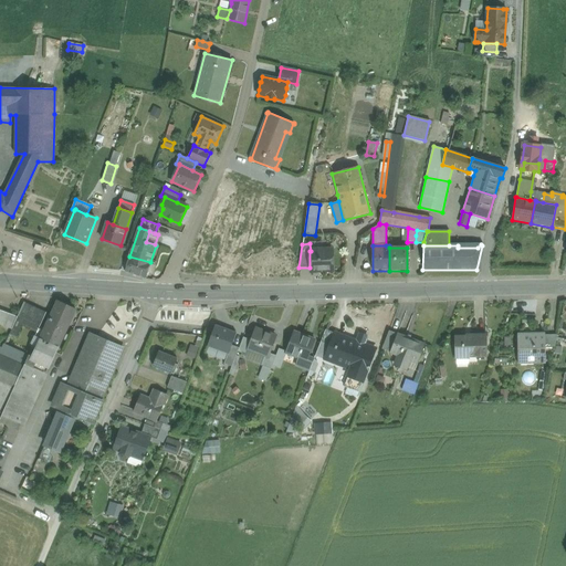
[(311,251),(310,251),(310,268),(311,272),(333,271),(333,250),(311,251)]
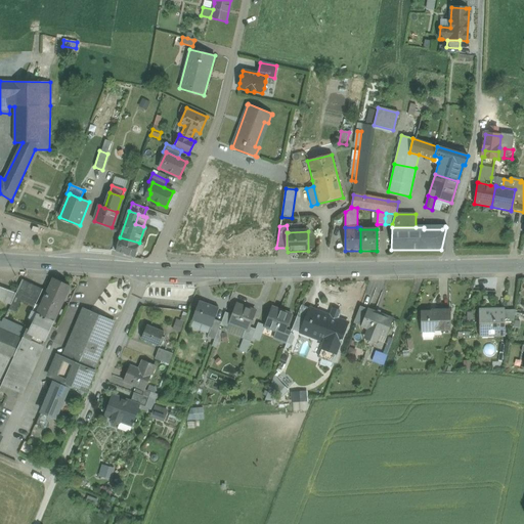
[(139,243),(120,237),(116,252),(135,258),(140,243),(139,243)]
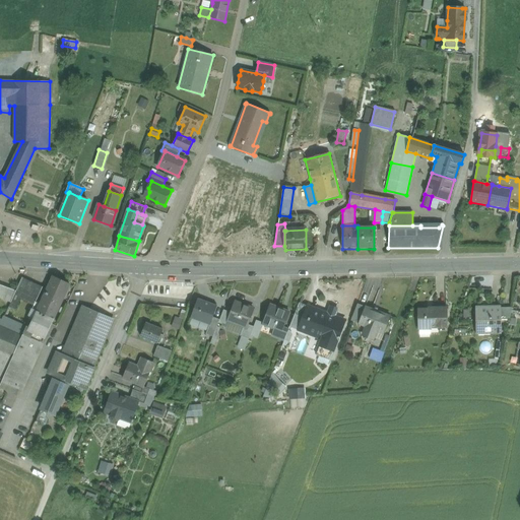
[(41,305),(37,311),(54,319),(69,284),(53,277),(41,305)]
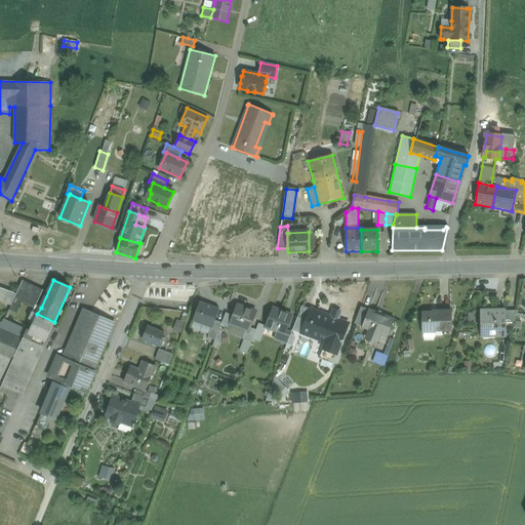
[(43,290),(23,281),(16,294),(11,306),(8,311),(15,313),(23,296),(37,303),(43,290)]
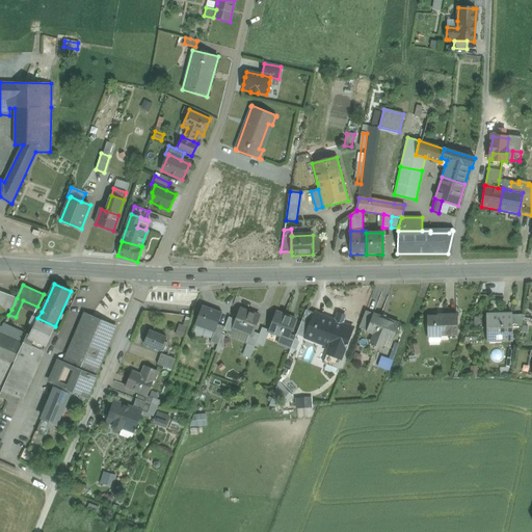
[(17,298),(0,291),(0,304),(11,310),(17,298)]
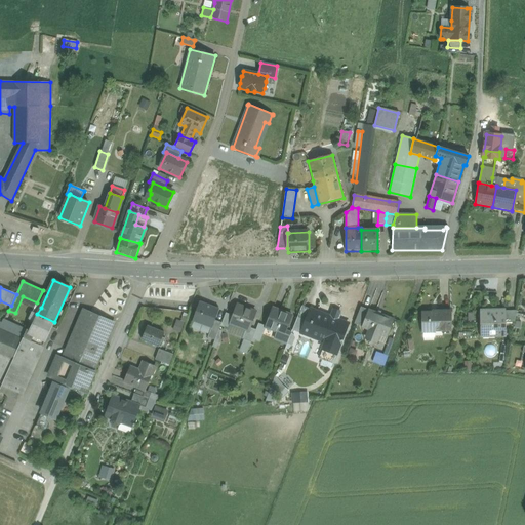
[(37,303),(23,296),(15,313),(34,322),(37,314),(41,308),(36,306),(37,303)]
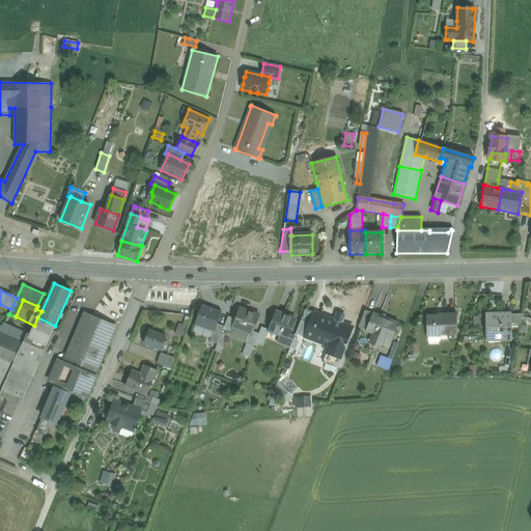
[(221,312),(202,305),(195,325),(214,332),(215,332),(217,325),(221,312)]
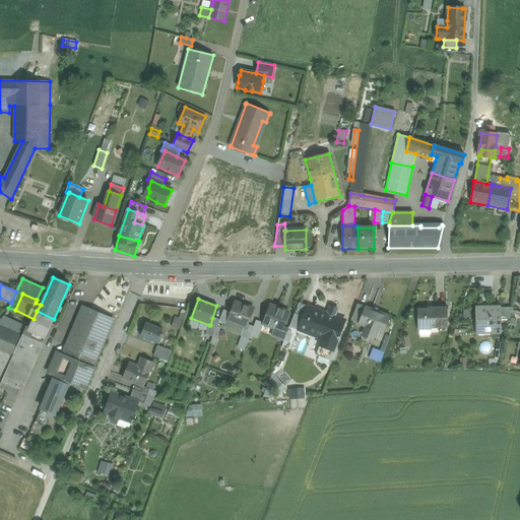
[(253,309),(235,302),(231,313),(228,321),(229,321),(243,326),(246,327),(247,325),(253,309)]
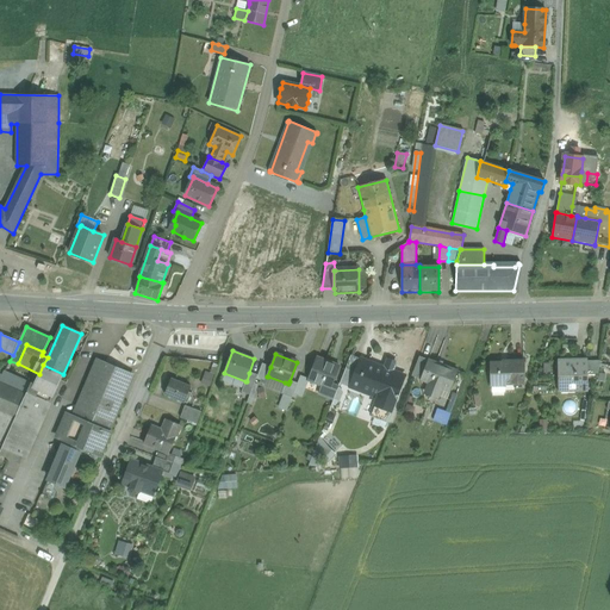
[(419,356),(414,373),(422,377),(428,360),(419,356)]
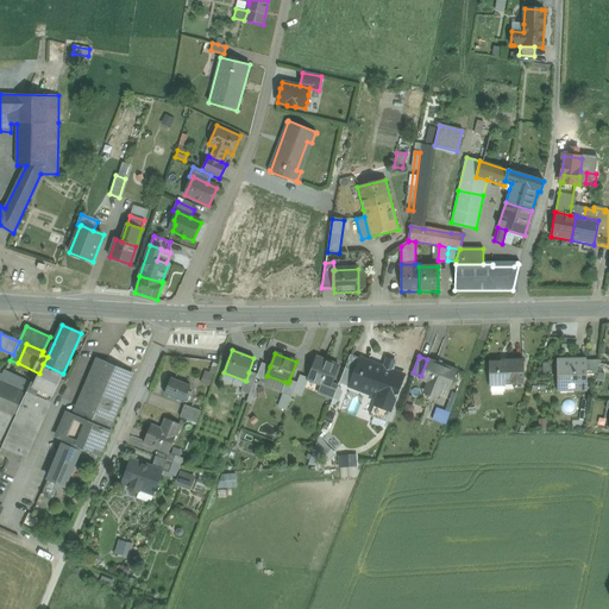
[(338,366),(316,358),(308,380),(321,384),(330,388),(331,384),(338,366)]
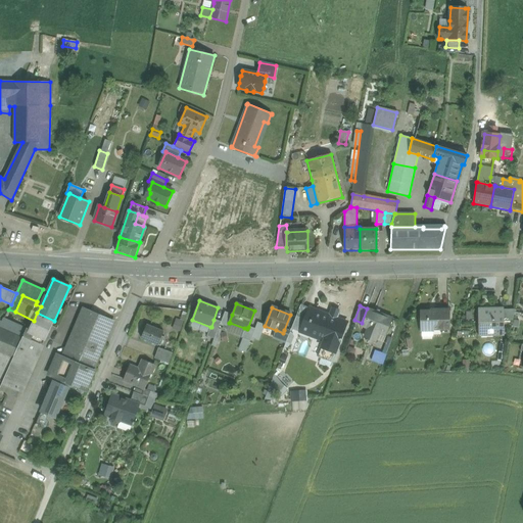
[(393,318),(368,307),(367,308),(362,323),(361,325),(373,330),(380,332),(386,335),(393,318)]
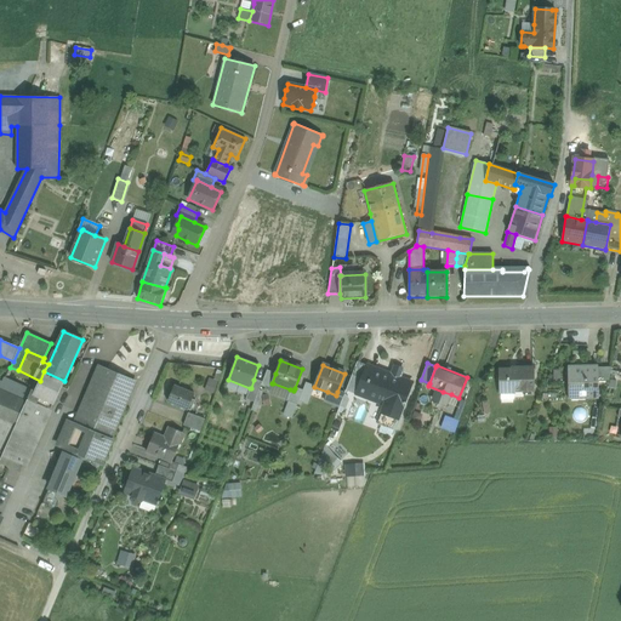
[(355,366),(346,391),(357,396),(366,370),(355,366)]
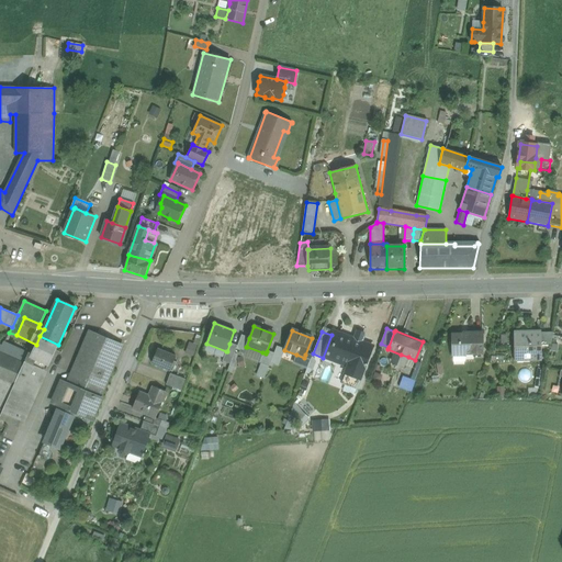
[(372,347),(333,332),(332,335),(323,358),(351,369),(349,374),(360,379),(372,347)]
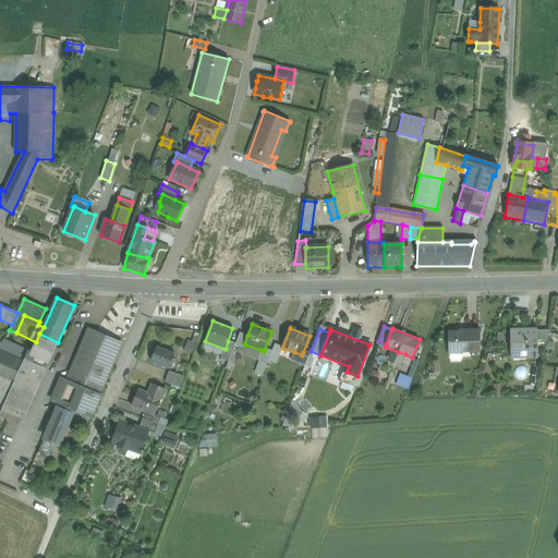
[(466,332),(448,332),(449,351),(461,351),(461,352),(462,352),(480,351),(480,330),(466,330),(466,332)]
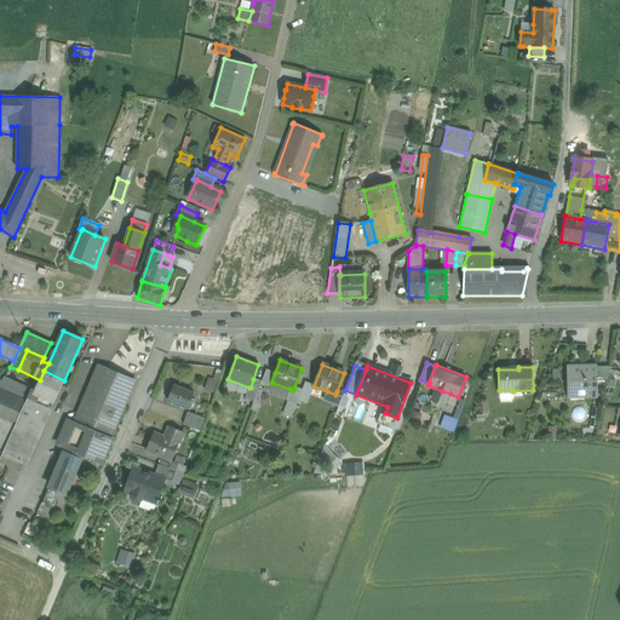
[(597,367),(568,368),(568,397),(597,397),(597,382),(597,367)]
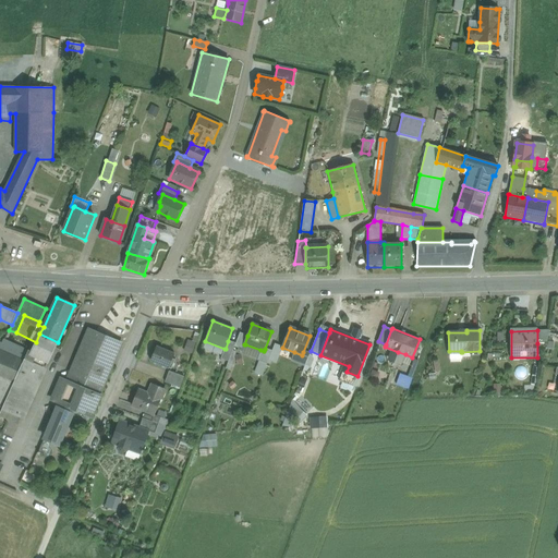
[(549,330),(537,330),(537,343),(547,343),(549,330)]
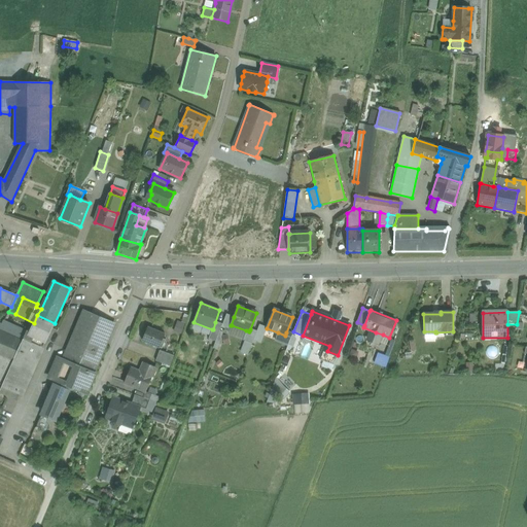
[(84,313),(64,360),(76,365),(95,374),(107,345),(106,345),(114,325),(84,313)]
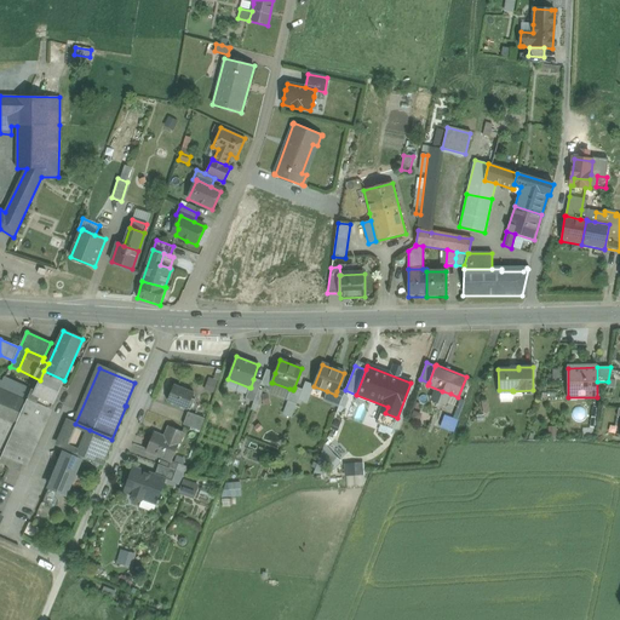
[(262,382),(260,385),(254,402),(251,411),(257,413),(267,388),(270,389),(273,383),(271,383),(275,373),(267,369),(262,382)]
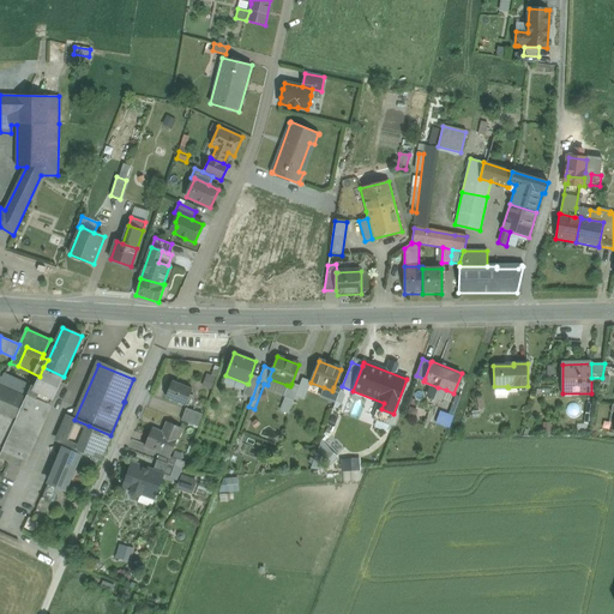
[(64,377),(43,367),(40,377),(35,387),(34,391),(53,399),(60,384),(64,377)]
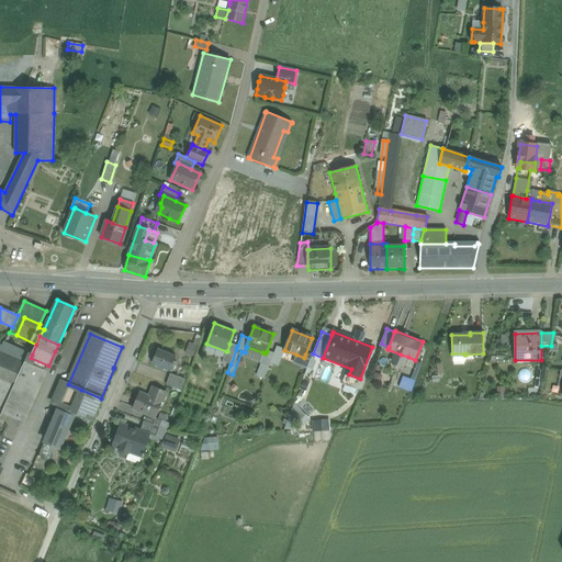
[(26,358),(27,353),(4,344),(2,348),(26,358)]
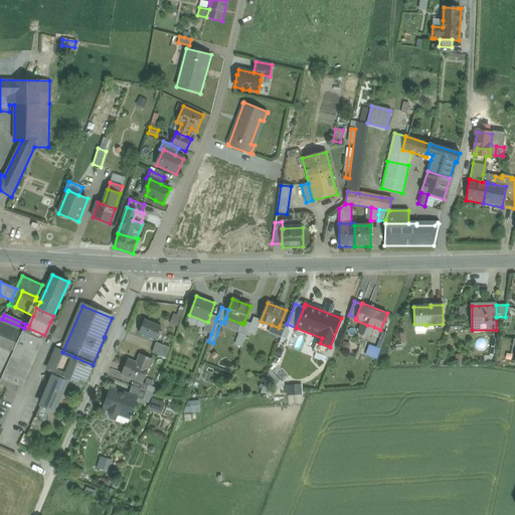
[(174,315),(170,326),(177,329),(181,318),(174,315)]
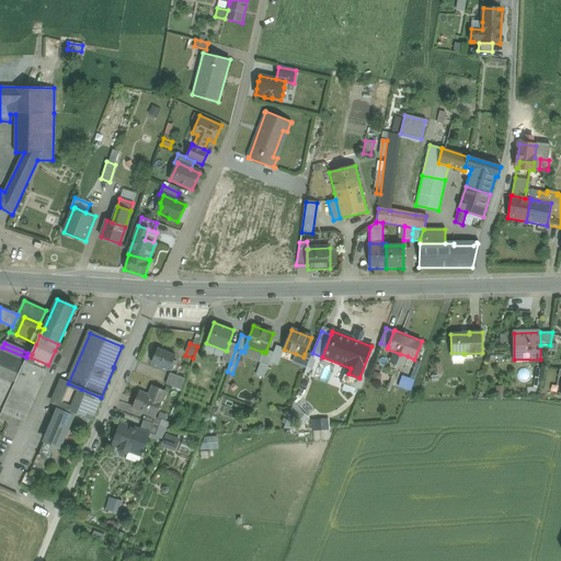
[(229,343),(227,351),(226,351),(222,361),(230,364),(236,348),(237,345),(229,343)]
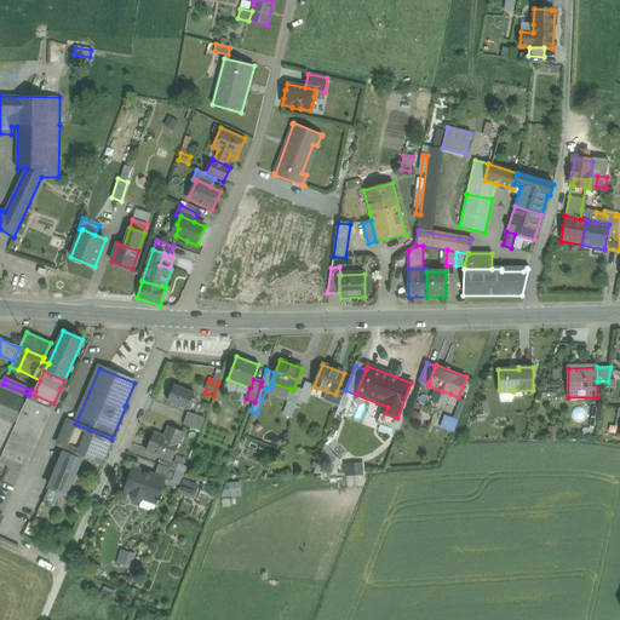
[(0,389),(27,401),(27,400),(29,395),(3,384),(0,382),(0,389)]
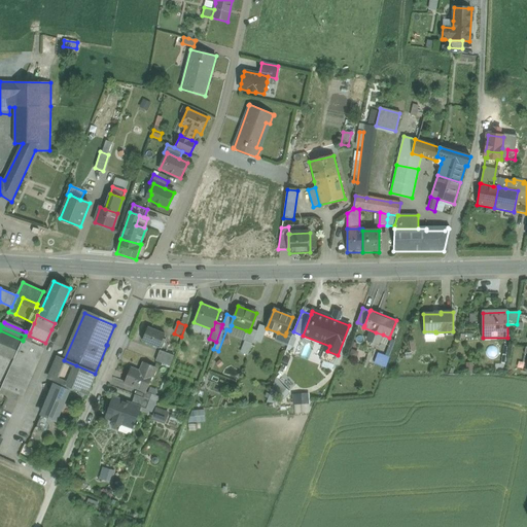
[(227,335),(243,341),(246,330),(232,325),(230,330),(227,335)]
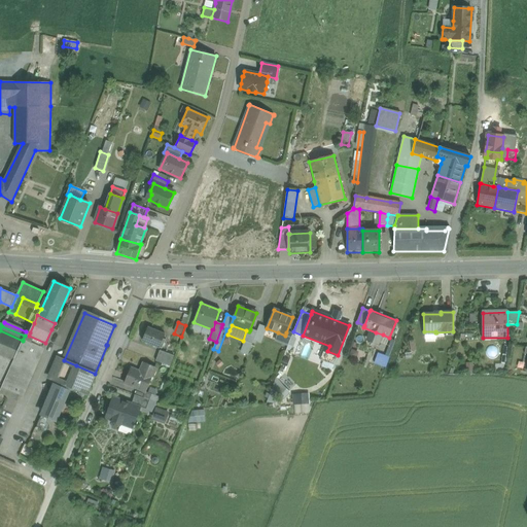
[(257,331),(255,338),(262,340),(267,328),(259,325),(257,331)]
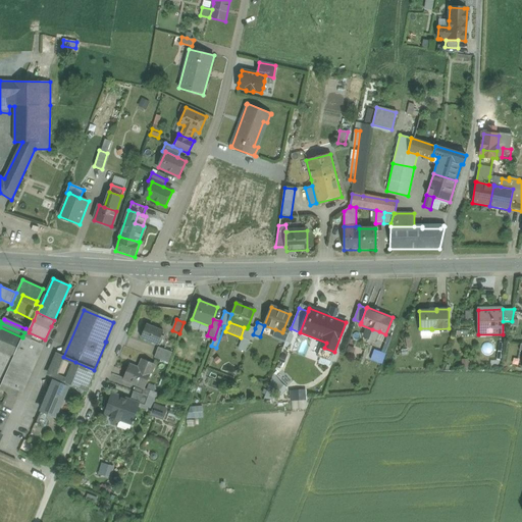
[(163,331),(146,324),(141,337),(158,345),(161,346),(164,337),(161,335),(163,331)]
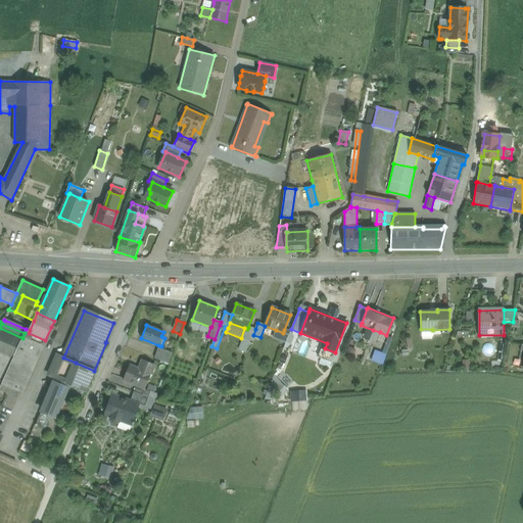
[(247,329),(244,328),(241,338),(244,339),(250,341),(251,338),(253,335),(255,329),(248,327),(247,329)]
